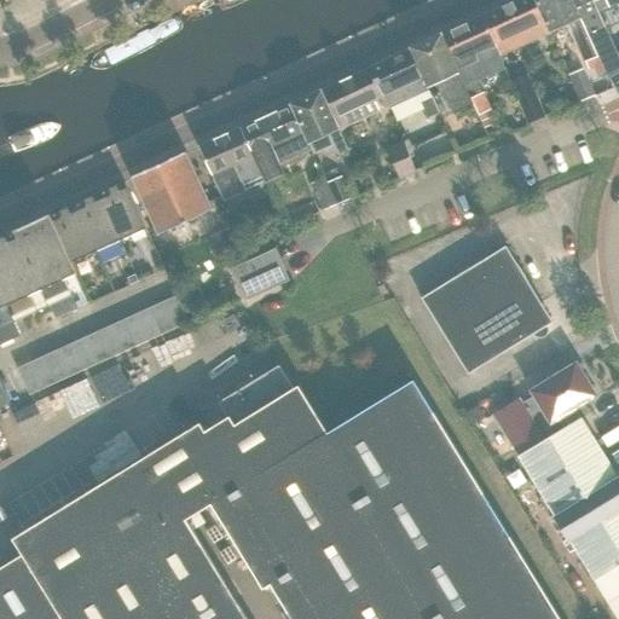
[(527,29),(544,22),(545,21),(536,0),(515,0),(481,16),(504,69),(505,69),(499,55),(532,40),(527,29)]
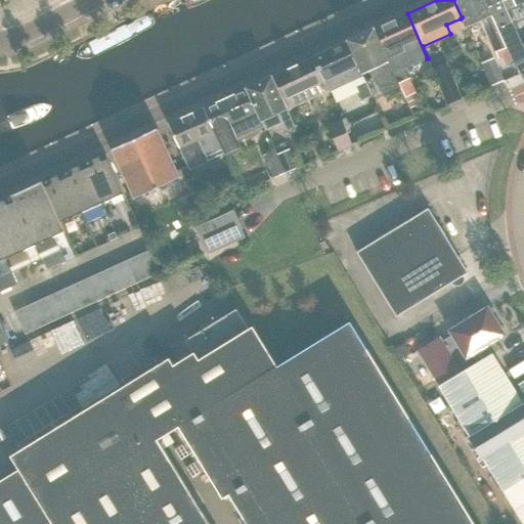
[(506,48),(505,45),(484,0),(453,0),(462,17),(461,18),(465,28),(480,20),(494,53),(497,59),(503,57),(508,70),(515,66),(506,48)]
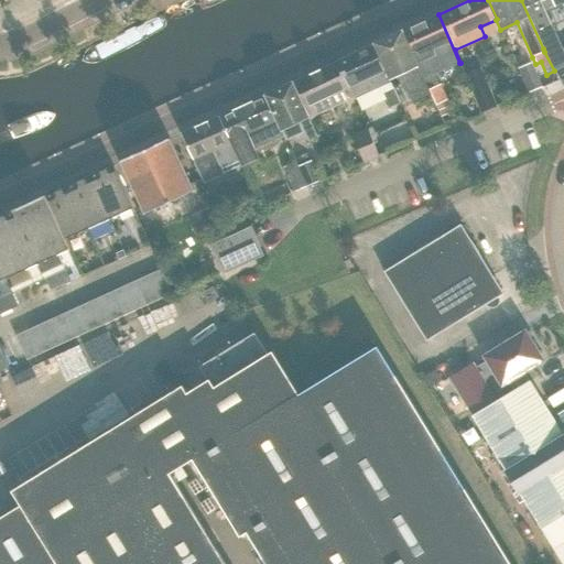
[(563,0),(521,0),(543,49),(560,41),(544,10),(563,0)]
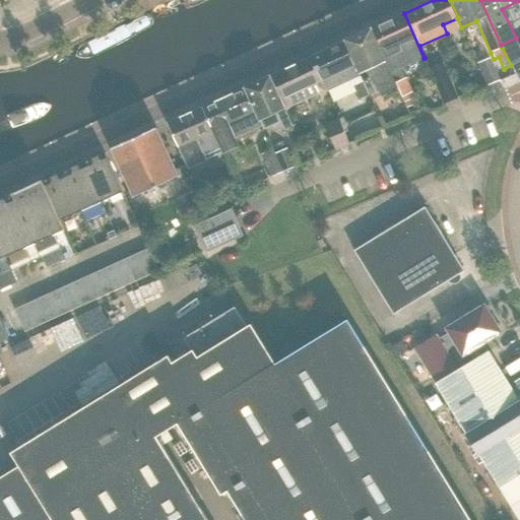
[(399,69),(424,58),(404,13),(370,29),(394,80),(403,76),(399,69)]
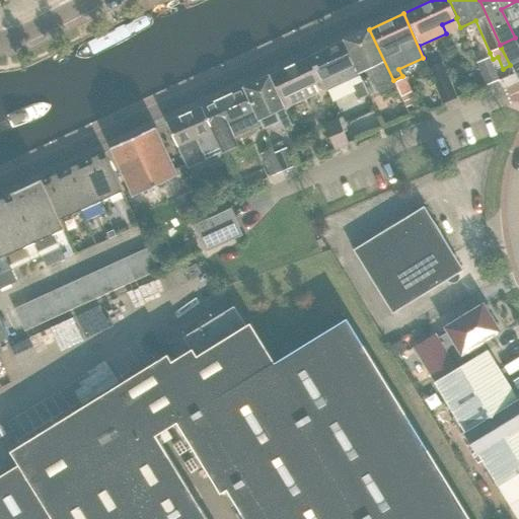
[(153,19),(85,54),(79,64),(91,66),(159,31),(153,19)]
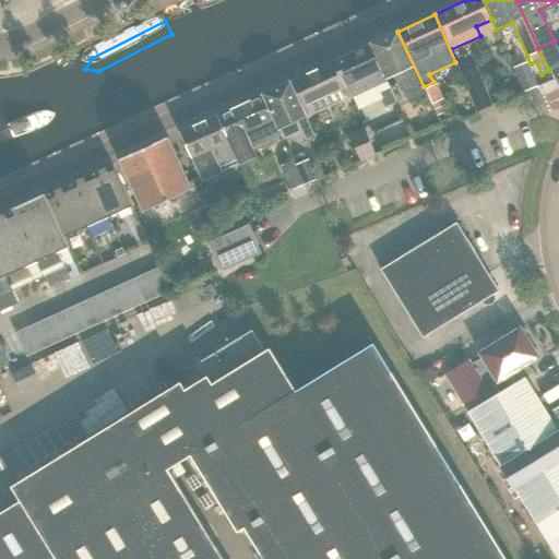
[(424,88),(424,86),(397,32),(372,43),(390,86),(401,82),(409,103),(427,94),(424,88)]
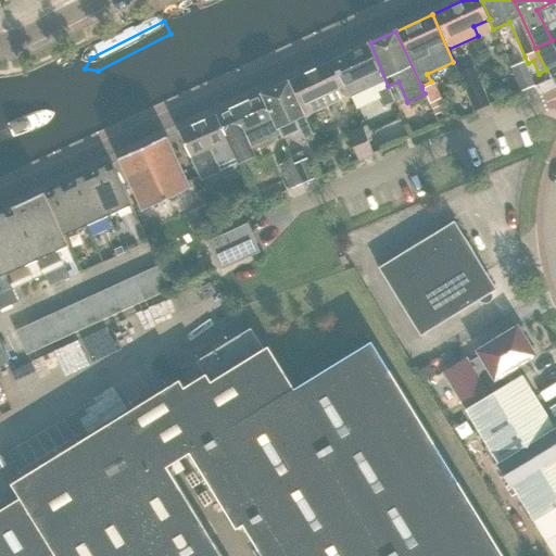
[(536,51),(546,70),(546,71),(555,65),(555,50),(555,48),(552,40),(535,48),(536,51)]
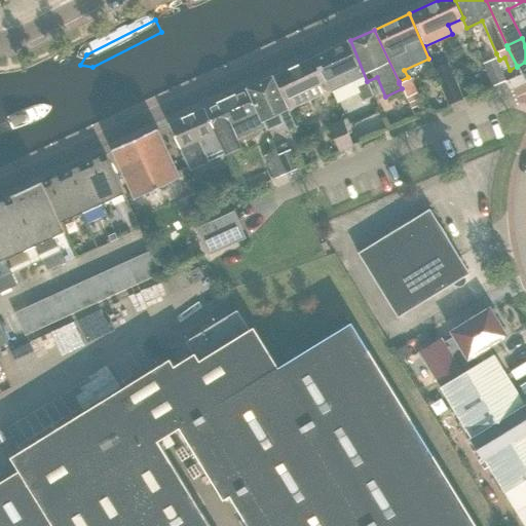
[(373,96),(367,81),(350,40),(315,57),(327,81),(340,75),(344,82),(353,78),(363,101),(373,96)]
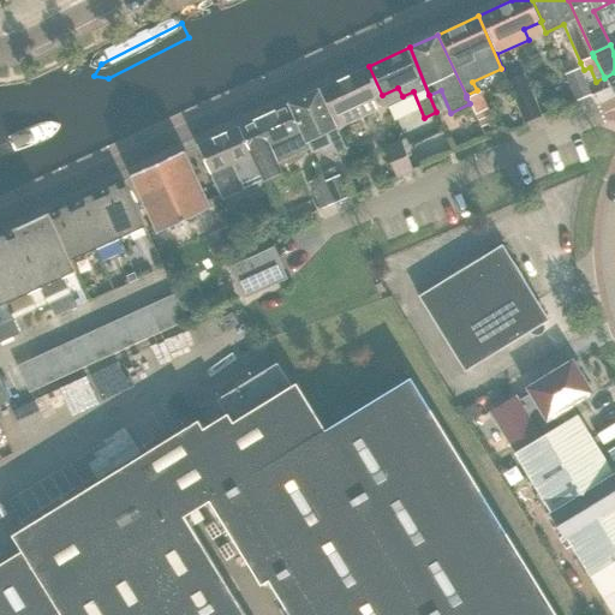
[(381,95),(382,95),(369,66),(318,89),(336,129),(338,129),(386,106),(381,95)]
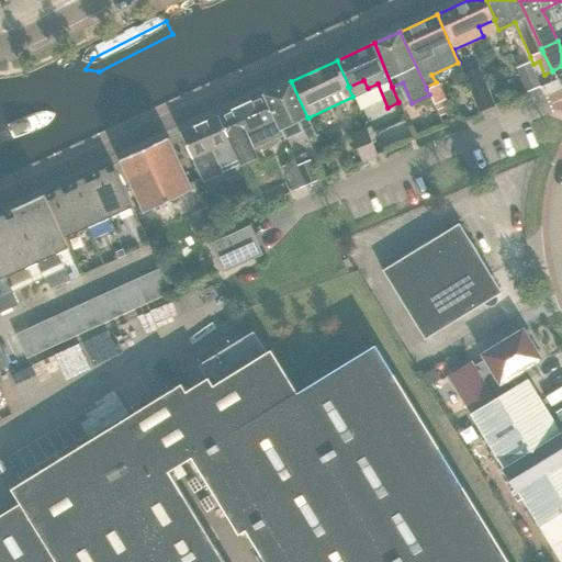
[(527,91),(539,87),(530,64),(518,68),(527,91)]
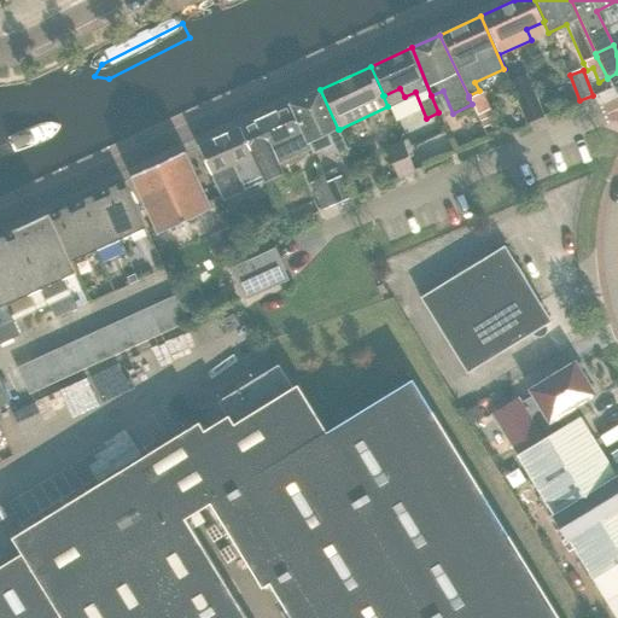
[(528,122),(543,115),(526,75),(511,81),(528,122)]
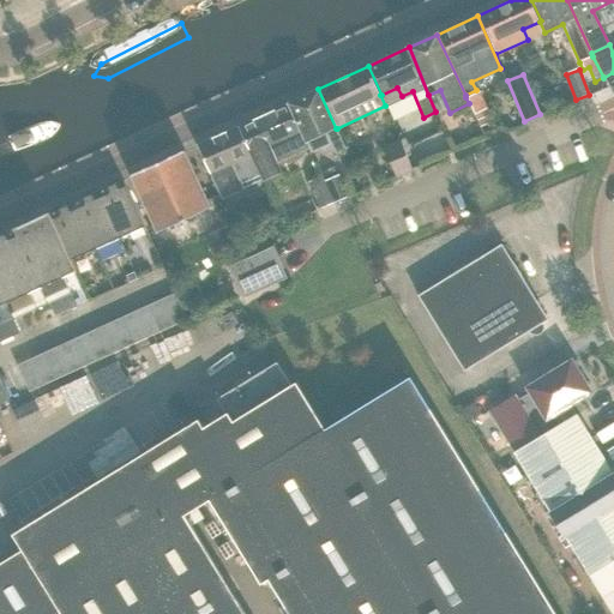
[(345,149),(337,128),(336,128),(318,89),(288,103),(306,142),(307,142),(326,133),(336,154),(345,149)]
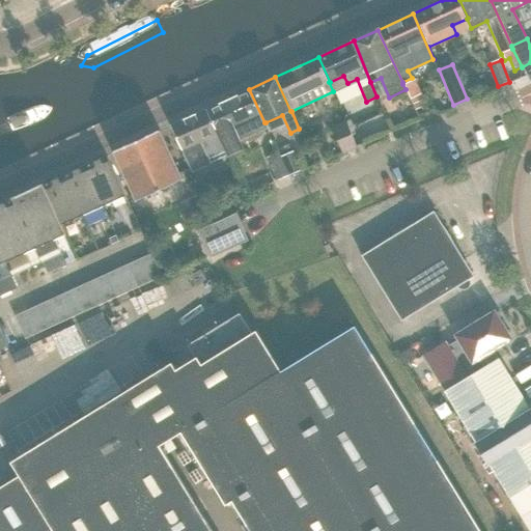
[(410,98),(416,95),(421,93),(414,79),(402,84),(406,89),(410,98)]
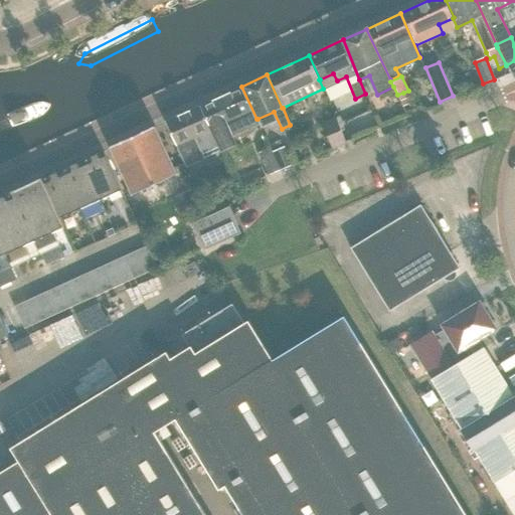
[(260,124),(258,119),(256,119),(241,87),(199,106),(220,150),(221,152),(236,145),(232,137),(260,124)]
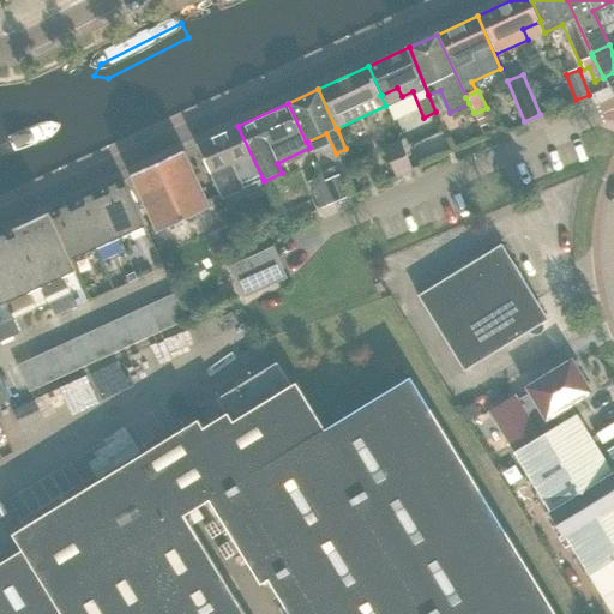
[(481,110),(474,113),(485,136),(491,133),(481,110)]
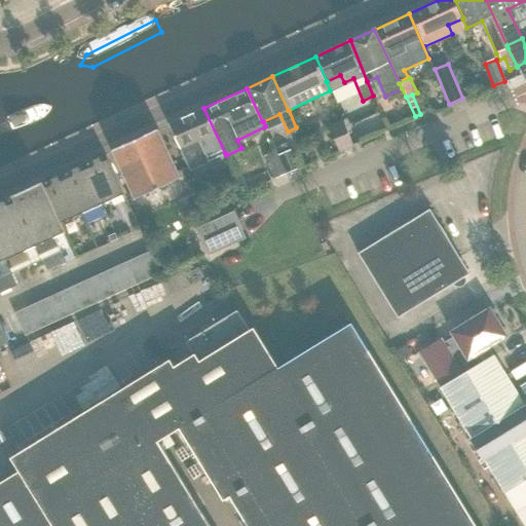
[(208,161),(225,153),(203,108),(168,124),(189,171),(208,162),(208,161)]
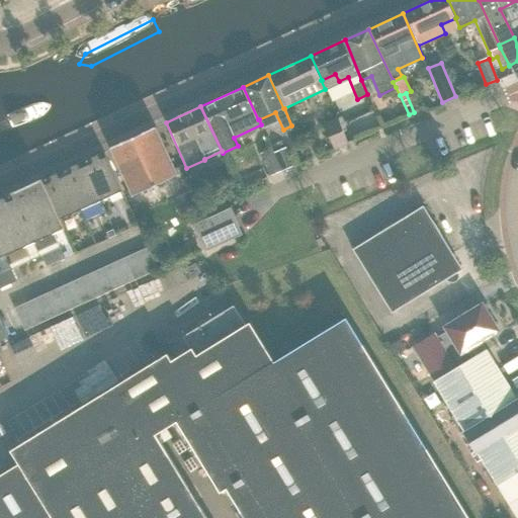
[(334,151),(349,145),(337,118),(324,123),(334,151)]
